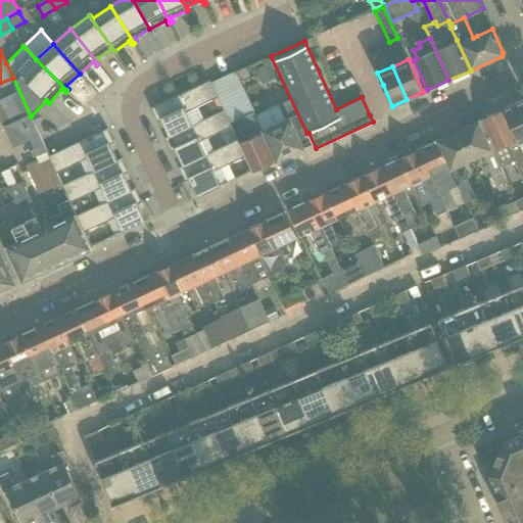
[(0,116),(13,147),(29,139),(34,149),(29,151),(32,156),(46,149),(31,116),(13,78),(0,83),(0,116)]
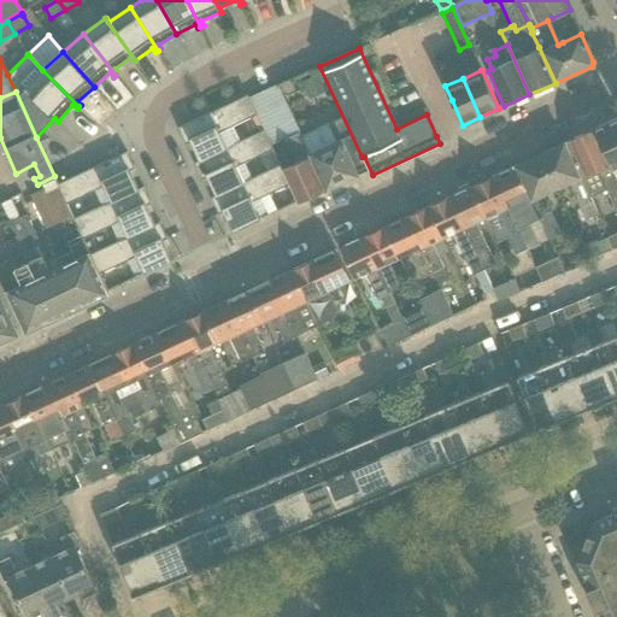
[(247,95),(178,128),(186,145),(191,142),(199,160),(194,163),(195,164),(235,145),(240,142),(240,141),(233,127),(257,115),(250,99),(247,95)]
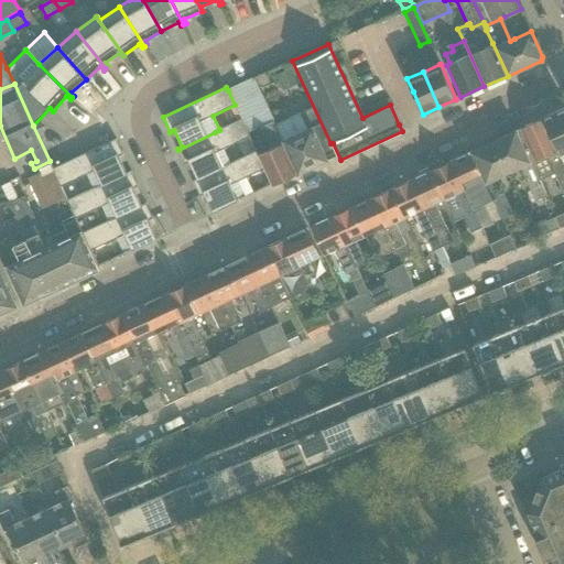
[(331,143),(314,107),(300,114),(275,126),(282,141),(297,174),(327,160),(338,155),(333,143),(331,143)]
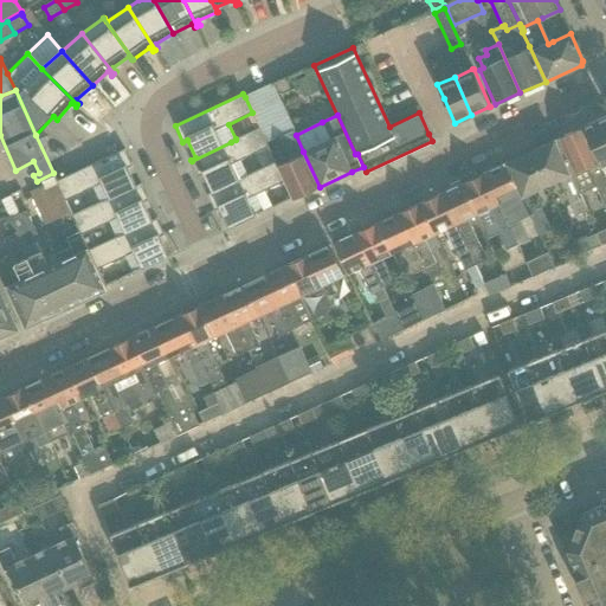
[(605,116),(584,127),(605,173),(605,116)]
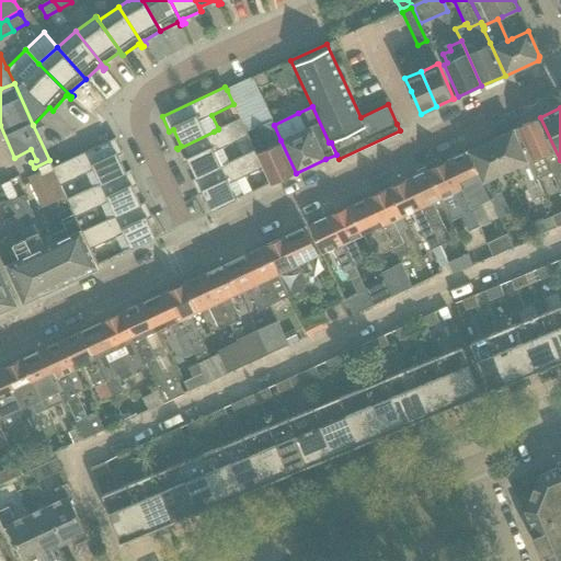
[(268,148),(256,153),(263,168),(271,184),(296,173),(281,140),(274,125),(266,109),(254,115),(260,126),(259,127),(268,148)]
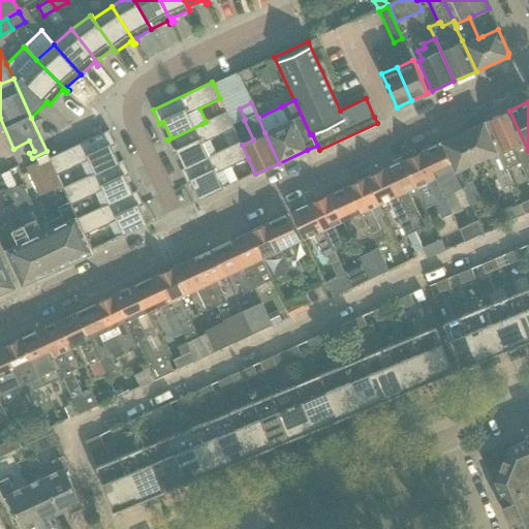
[(528,151),(509,111),(485,122),(506,169),(520,163),(522,167),(528,183),(528,151)]
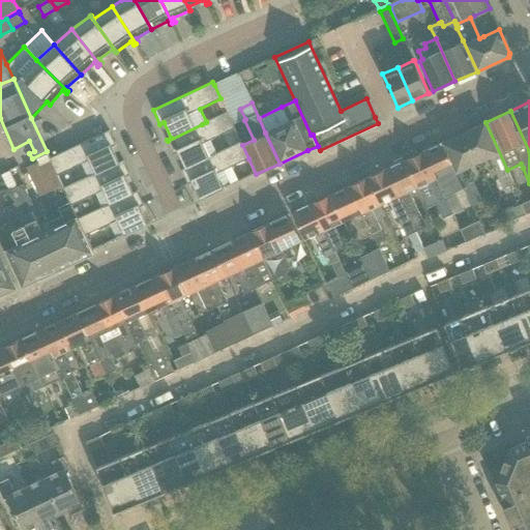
[(181,170),(241,142),(216,153),(210,140),(235,128),(227,112),(168,141),(174,154),(178,152),(185,168),(181,170)]
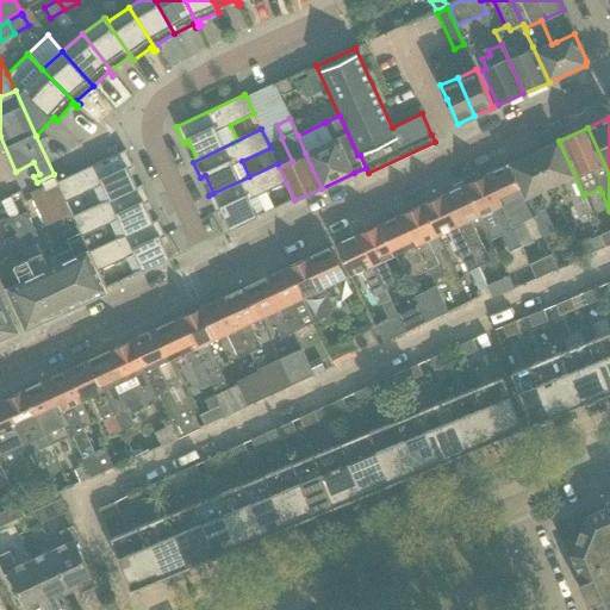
[(559,141),(536,151),(552,187),(562,182),(573,206),(574,205),(580,217),(591,212),(584,195),(559,141)]
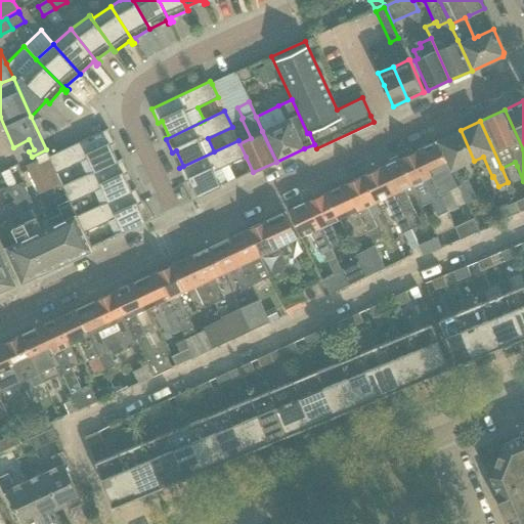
[(107,129),(49,157),(50,159),(57,173),(81,162),(87,175),(122,160),(122,159),(118,161),(111,145),(115,143),(107,129)]
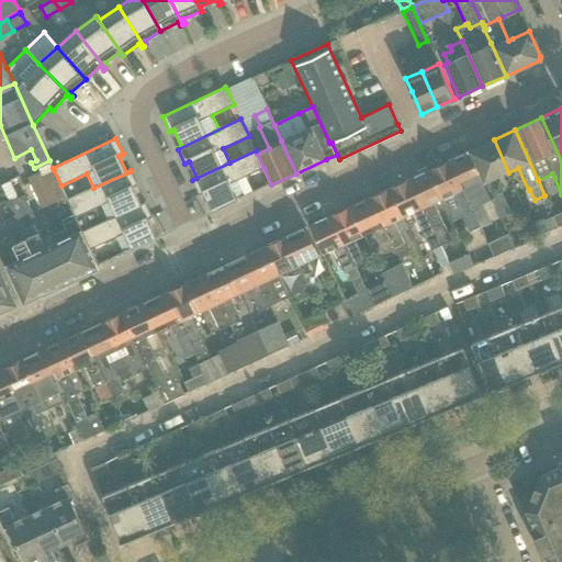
[(494,139),(470,152),(492,199),(501,218),(512,213),(495,178),(508,172),(494,139)]
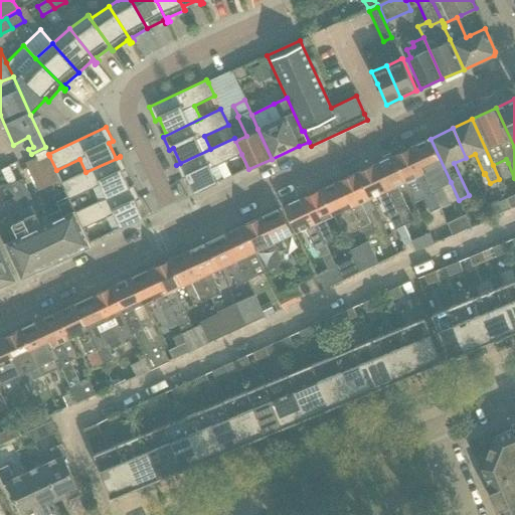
[(234,138),(176,165),(182,179),(186,177),(194,193),(201,190),(202,191),(218,183),(218,182),(224,179),(217,165),(241,154),(235,141),(234,138)]
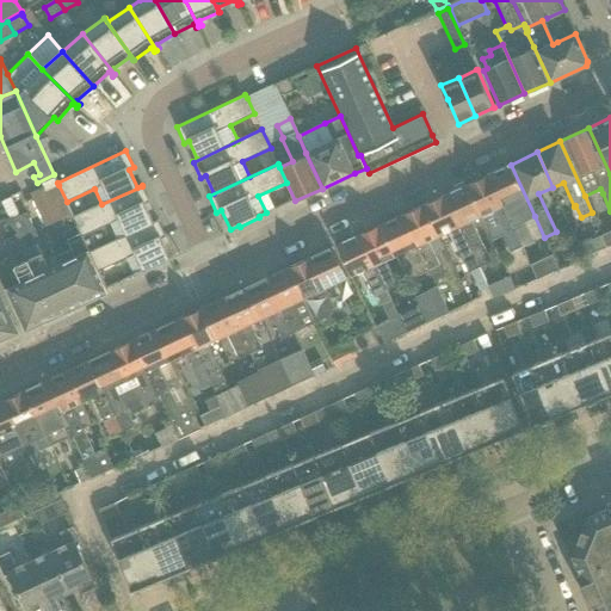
[(511,165),(489,174),(516,230),(528,224),(525,221),(535,216),(511,165)]
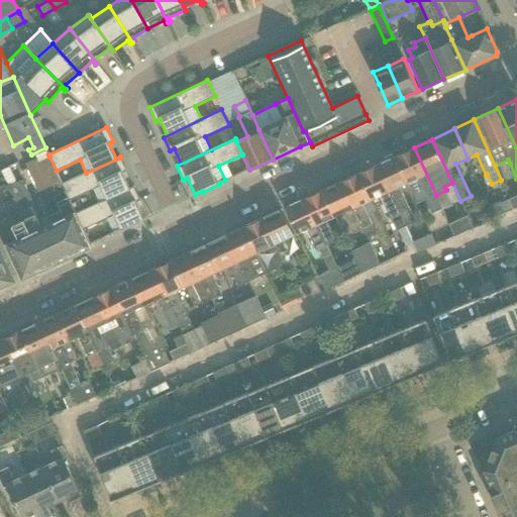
[(414,147),(396,157),(408,183),(417,203),(425,199),(432,213),(441,209),(440,206),(435,195),(436,195),(414,147)]
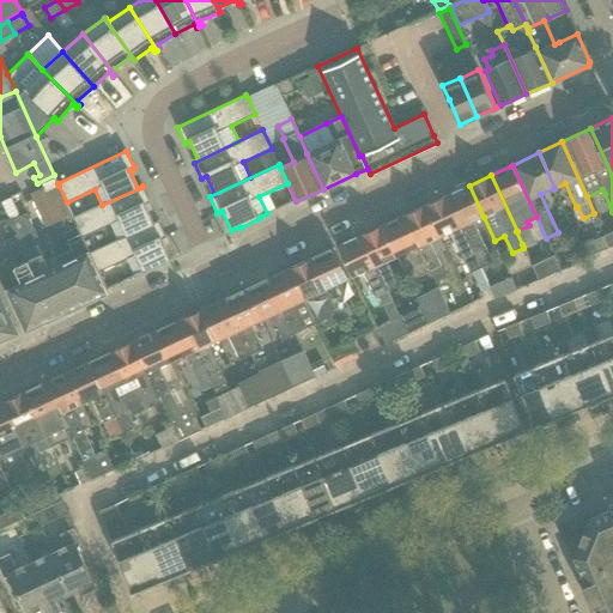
[(42,189),(30,194),(46,228),(62,219),(67,230),(64,232),(71,249),(59,255),(82,302),(107,291),(108,290),(107,289),(99,272),(90,253),(83,237),(74,218),(67,202),(59,186),(49,190),(44,193),(42,189)]
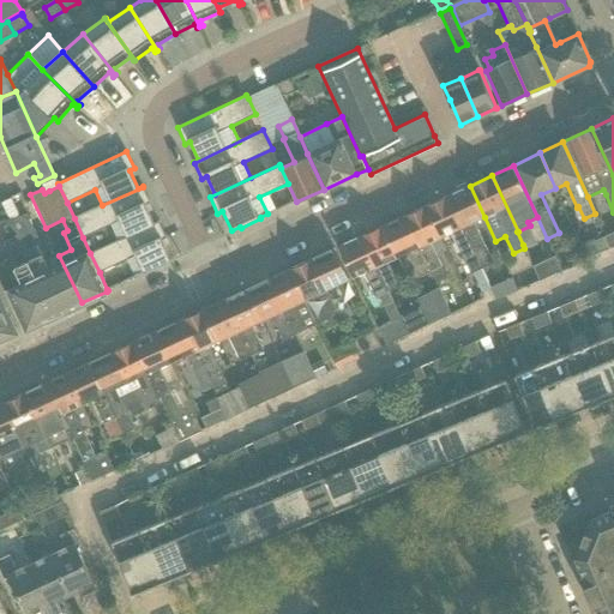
[(470,186),(447,196),(482,269),(493,263),(474,222),(485,217),(470,186)]
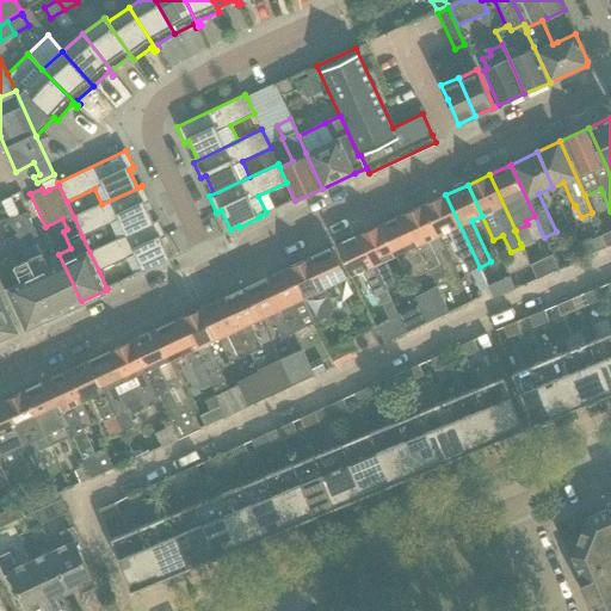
[(149,202),(142,186),(102,204),(74,217),(82,236),(111,223),(118,239),(159,221),(158,220),(153,222),(144,204),(149,202)]
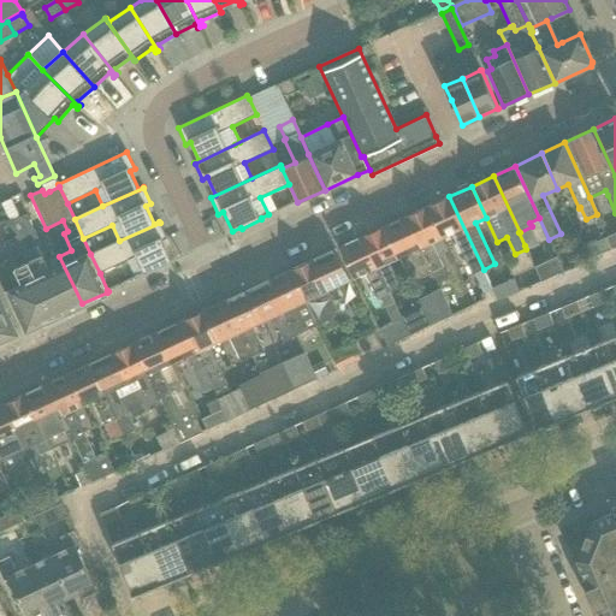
[(449,196),(427,207),(443,238),(452,234),(472,274),(484,270),(449,196)]
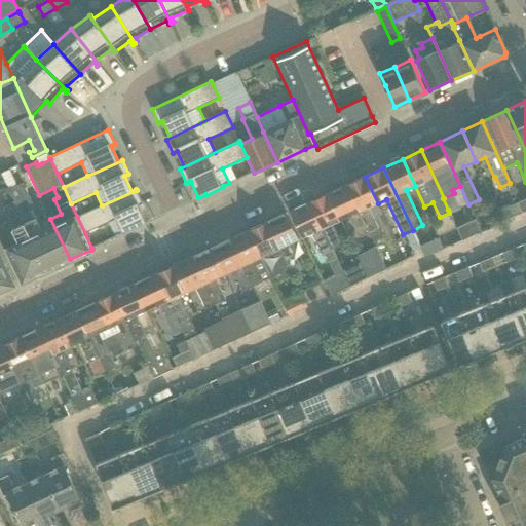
[(8,170),(1,174),(4,181),(8,190),(16,186),(8,170)]
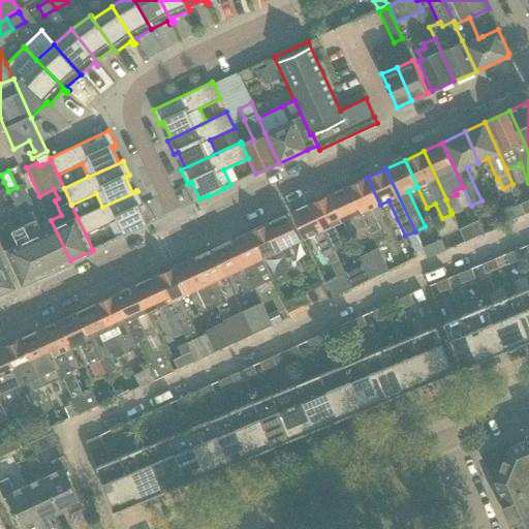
[(367,178),(348,186),(371,235),(375,244),(385,239),(381,229),(372,209),(380,205),(367,178)]
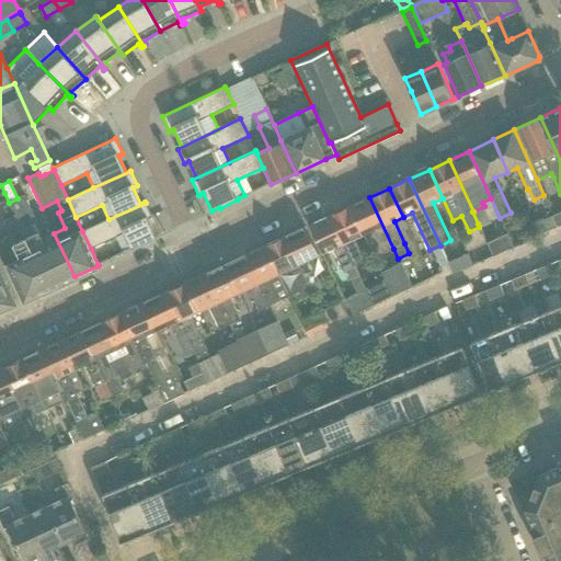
[(18,198),(9,203),(15,215),(50,288),(75,276),(54,233),(43,239),(35,225),(37,224),(24,195),(18,198)]
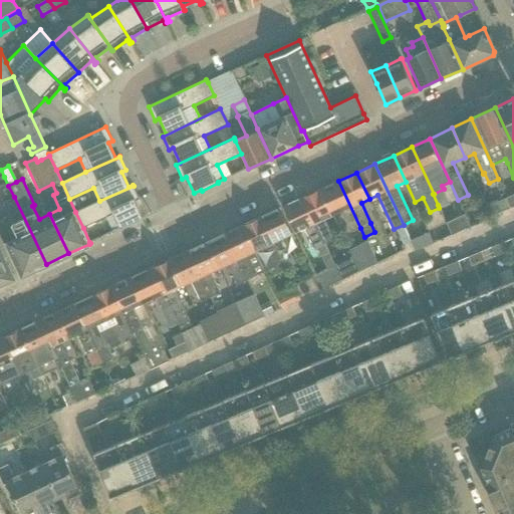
[(338,181),(320,190),(332,216),(341,211),(350,232),(360,228),(338,181)]
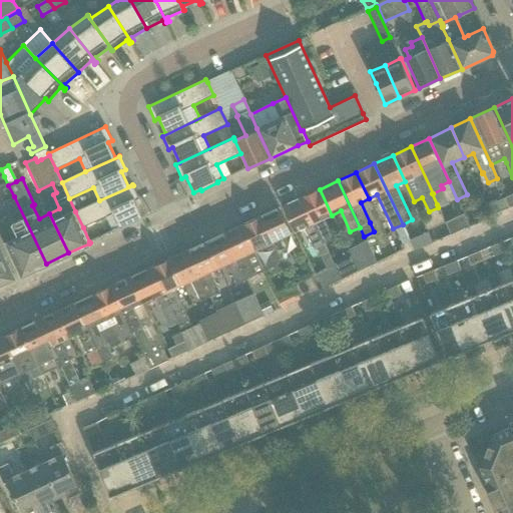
[(75,211),(83,227),(106,216),(113,230),(119,227),(119,228),(136,220),(136,219),(143,216),(135,200),(139,198),(133,185),(99,200),(75,211)]
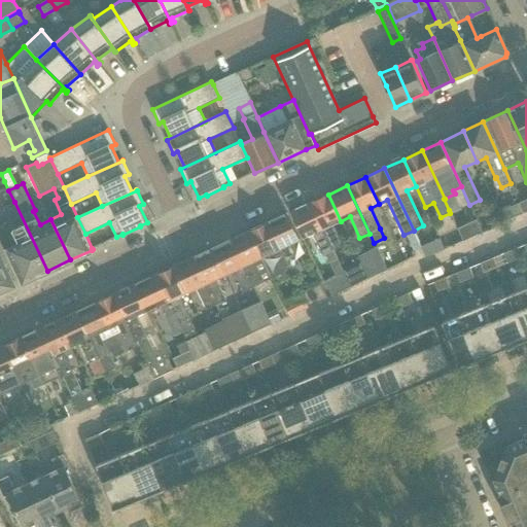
[(328,195),(310,203),(331,250),(342,245),(332,224),(341,221),(328,195)]
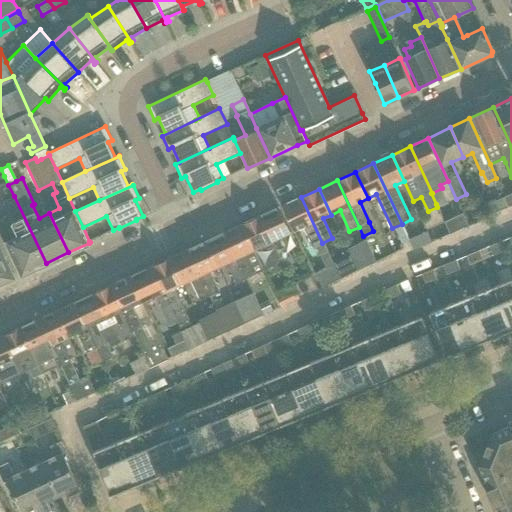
[(10,214),(0,218),(0,223),(7,239),(15,255),(23,273),(46,263),(14,196),(5,200),(12,213),(10,214)]
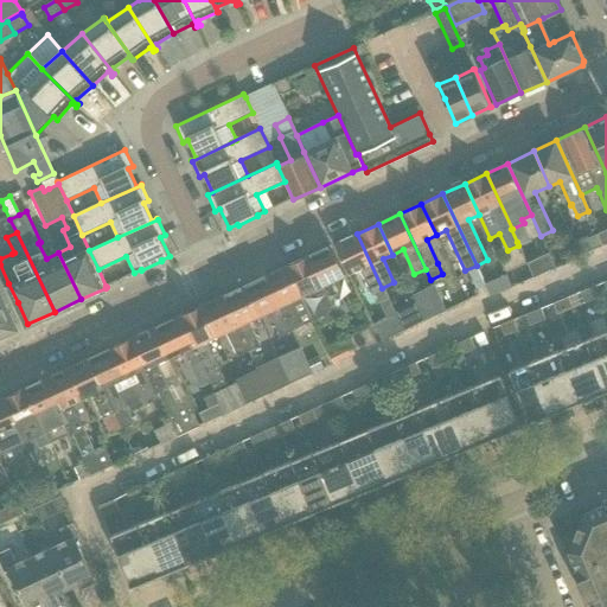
[(605,244),(599,232),(575,243),(580,255),(605,244)]
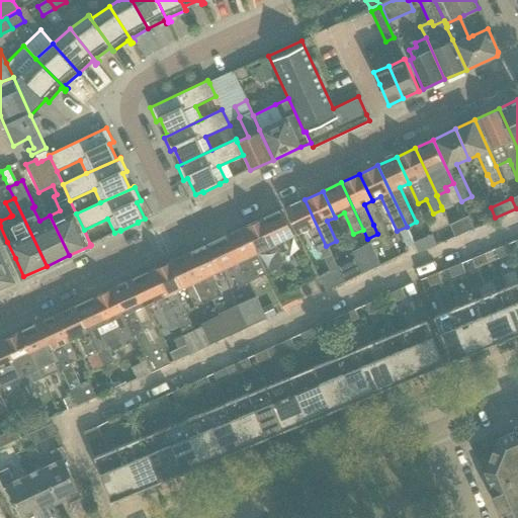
[(305,199),(285,208),(294,227),(297,235),(308,231),(317,250),(321,259),(331,255),(326,246),(305,199)]
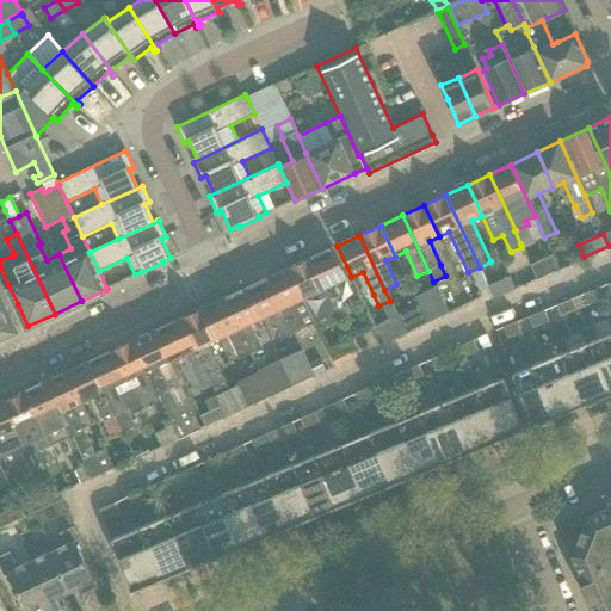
[(333,248),(310,259),(339,320),(352,314),(338,284),(349,278),(347,276),(346,277),(333,248)]
